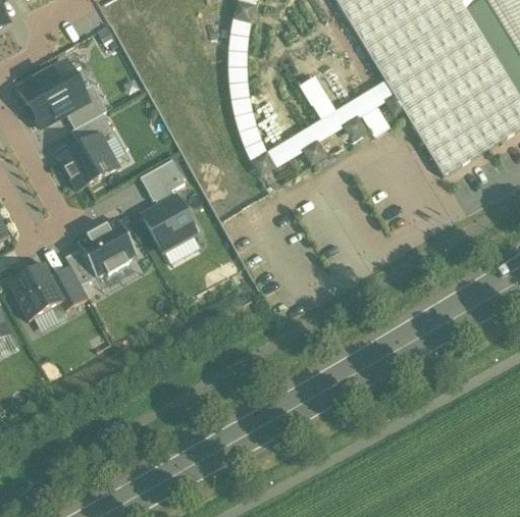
[(378,0),(340,23),(396,114),(410,106),(422,128),(509,76),(467,9),(482,0),(378,0)]
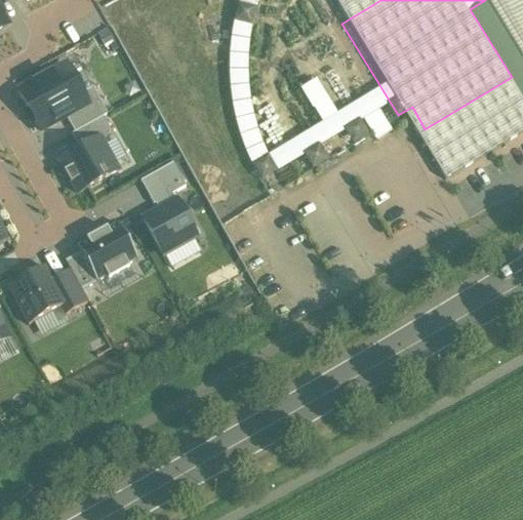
[(485,0),(470,9),(512,77),(425,129),(421,131),(448,176),(522,130),(522,0),(485,0)]
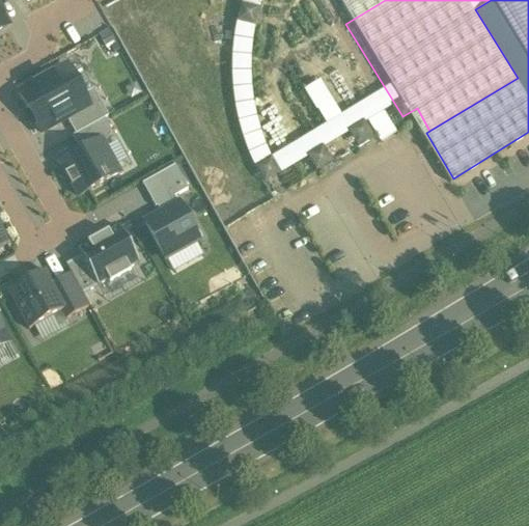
[(0,27),(9,22),(0,4),(0,27)]
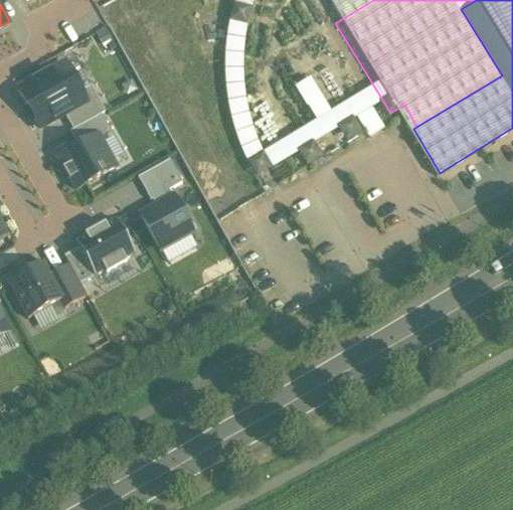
[(17,86),(40,126),(92,97),(68,56),(17,86)]
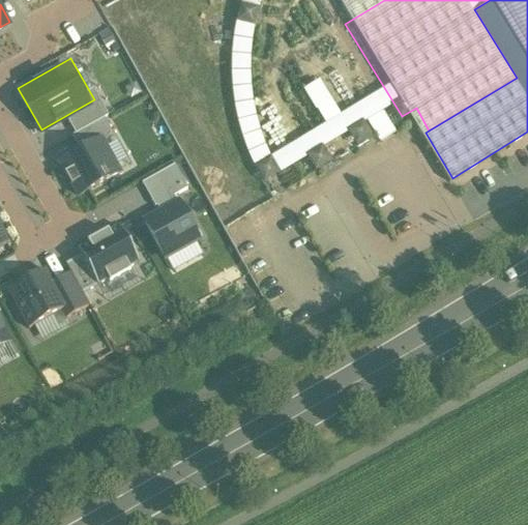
[(61,155),(81,191),(123,167),(104,132),(61,155)]
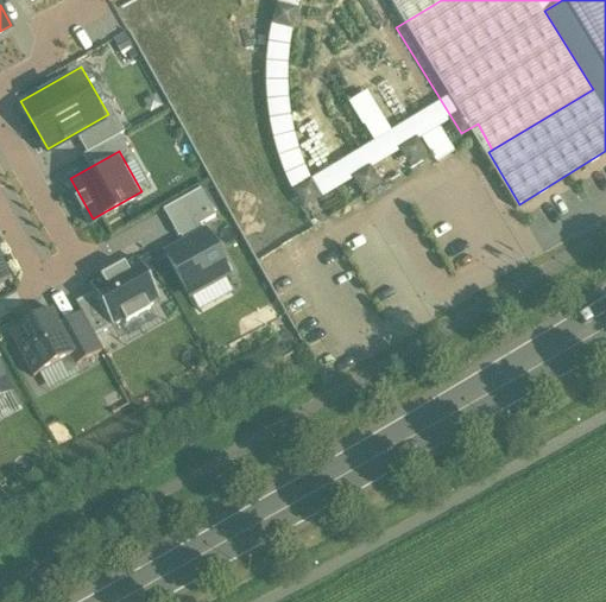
[(169,247),(194,292),(234,268),(209,225),(169,247)]
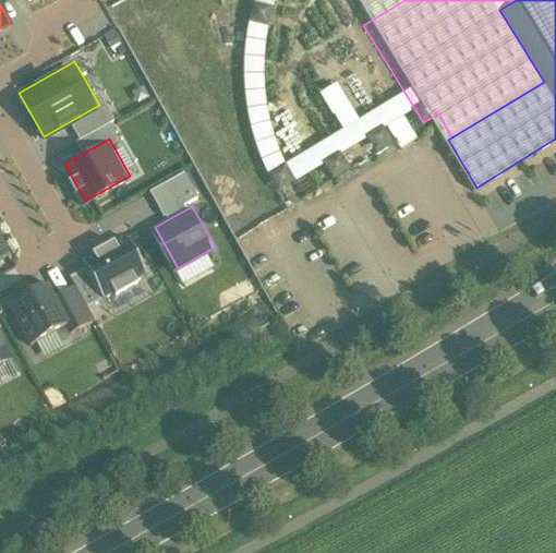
[(0,256),(11,252),(0,230),(0,256)]
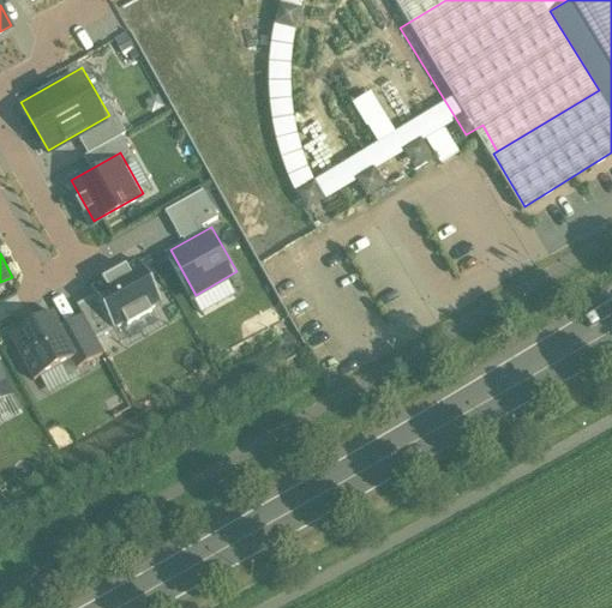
[(139,258),(127,265),(126,263),(102,277),(103,278),(91,286),(114,326),(126,319),(129,324),(153,311),(150,306),(162,299),(139,258)]
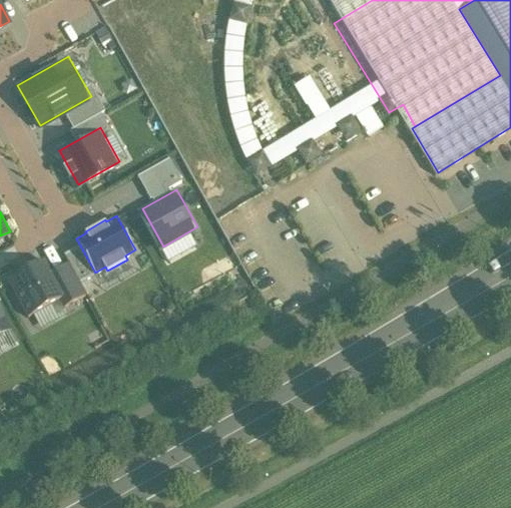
[(46,259),(11,277),(28,311),(63,294),(50,268),(46,259)]
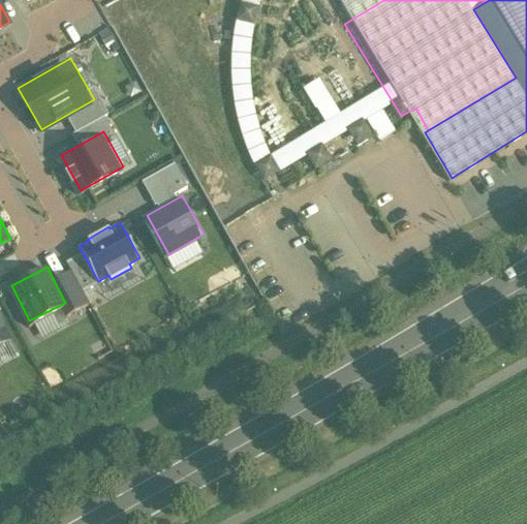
[(72,267),(52,276),(65,303),(69,311),(89,301),(72,267)]
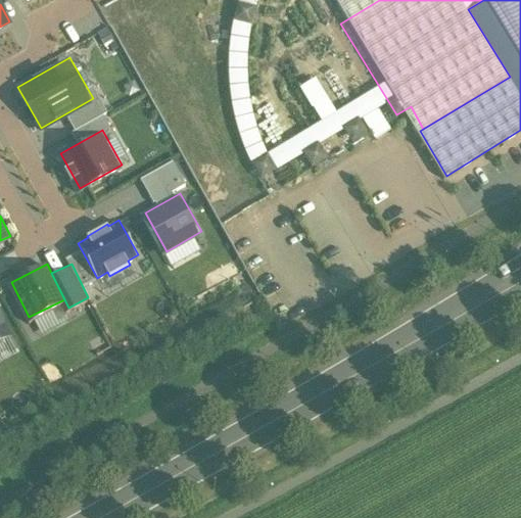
[(0,335),(10,330),(0,312),(0,335)]
